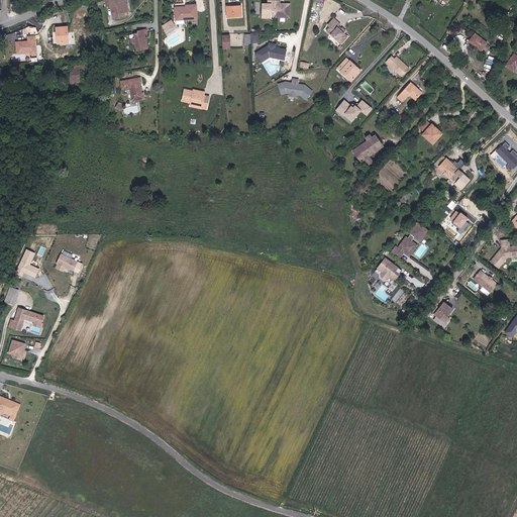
[(110,0),(111,9),(115,9),(115,18),(127,18),(127,9),(132,9),(132,0),(110,0)]
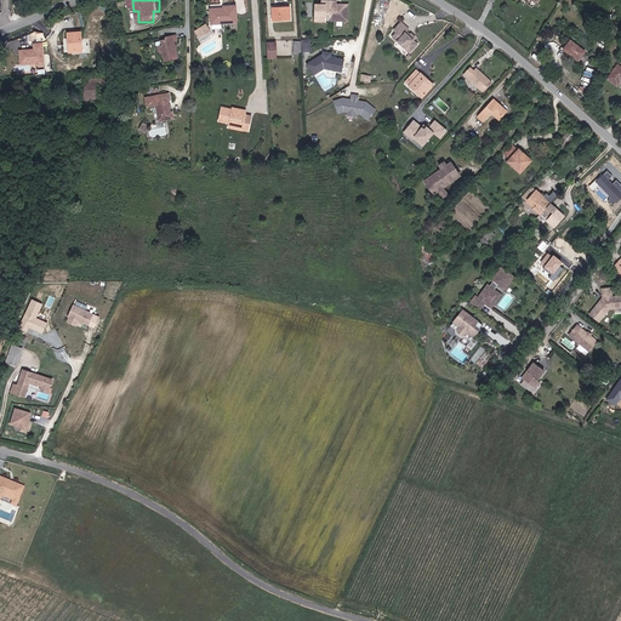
[(330,24),(351,26),(351,5),(337,5),(337,1),(323,1),(323,5),(314,5),(314,20),(330,20),(330,24)]
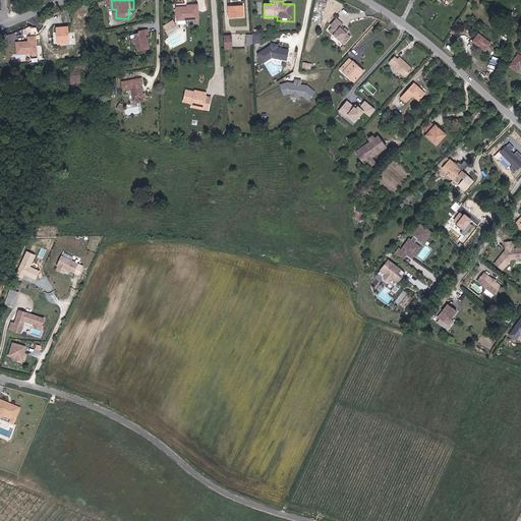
[(231,18),(245,18),(245,4),(231,3),(231,18)]
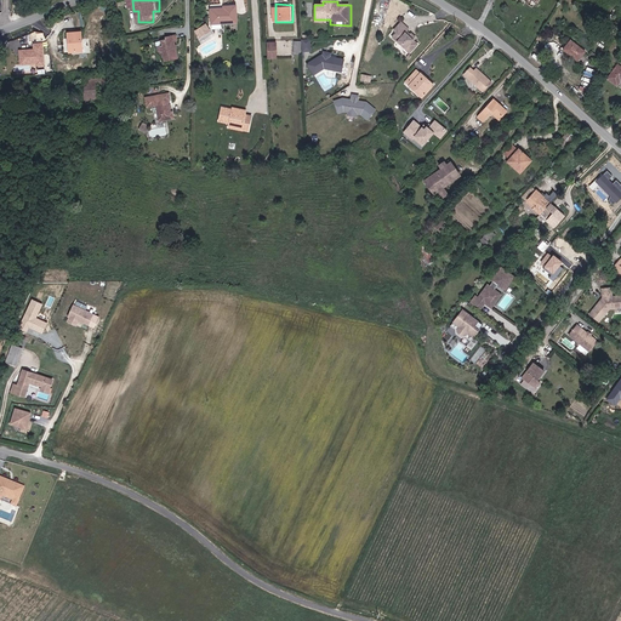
[(227,7),(214,7),(214,23),(239,21),(239,5),(227,5),(227,7)]
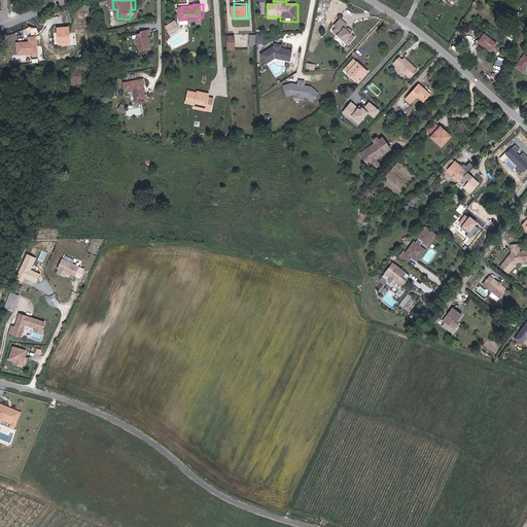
[(354,38),(358,33),(353,28),(351,30),(349,28),(350,26),(343,19),(335,28),(337,30),(332,34),(349,49),(356,40),(354,38)]
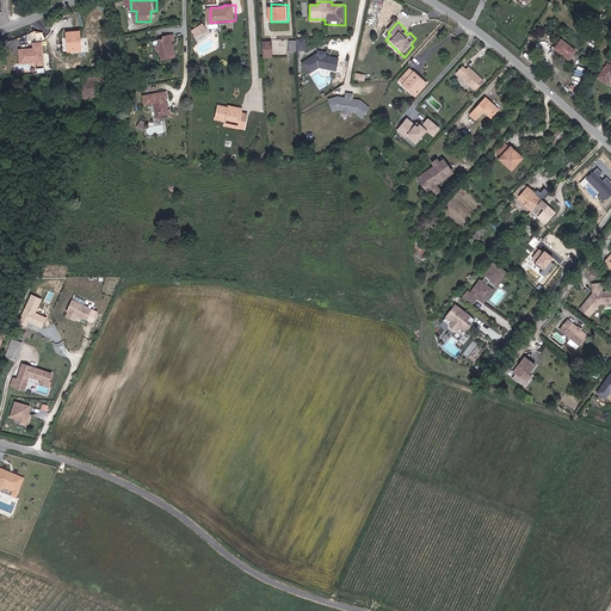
[(209,28),(205,23),(197,29),(202,34),(209,28)]
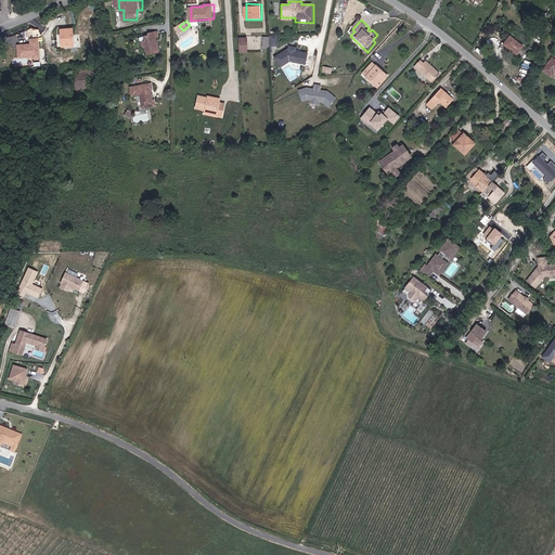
[(72,22),(59,22),(62,42),(74,42),(72,22)]
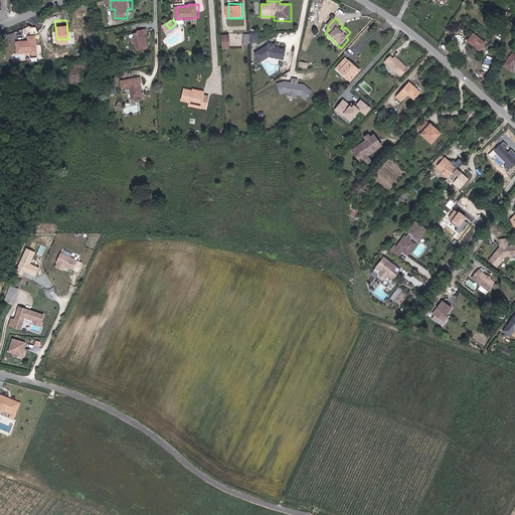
[(479,28),(472,36),(477,41),(480,38),(486,44),(491,39),(479,28)]
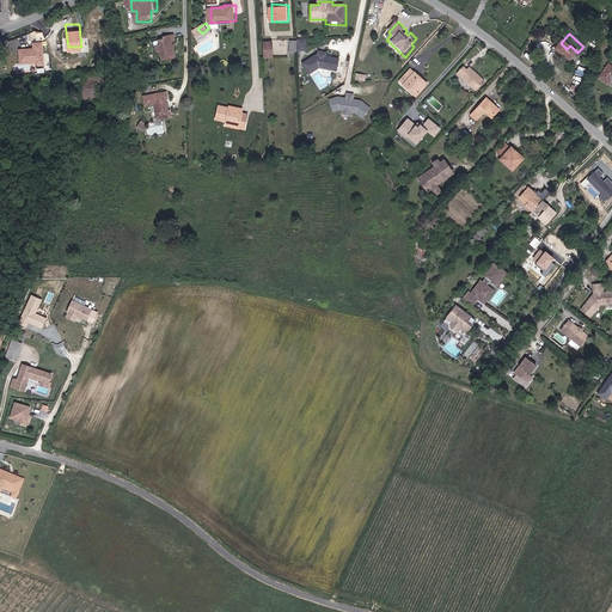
[(159,41),(160,46),(157,47),(159,56),(163,56),(164,61),(177,60),(173,43),(176,43),(175,36),(164,37),(164,40),(159,41)]
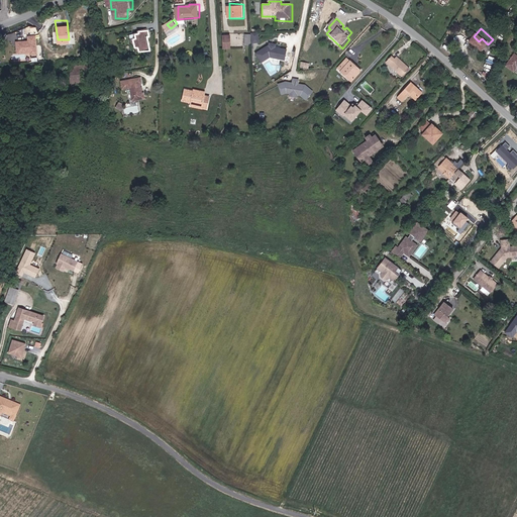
[(231,34),(223,33),(223,48),(231,48),(231,34)]
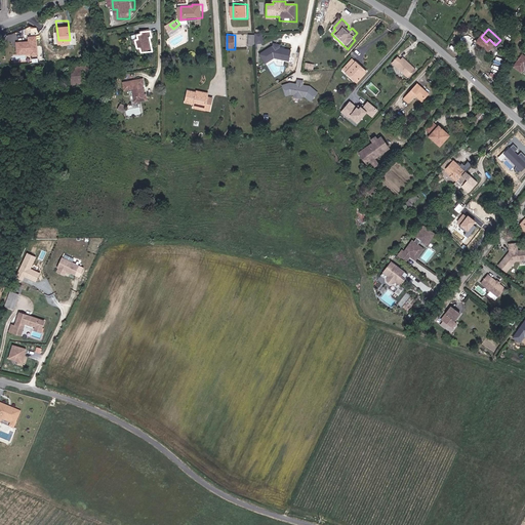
[(37,54),(36,36),(27,37),(27,42),(15,42),(16,54),(37,54)]
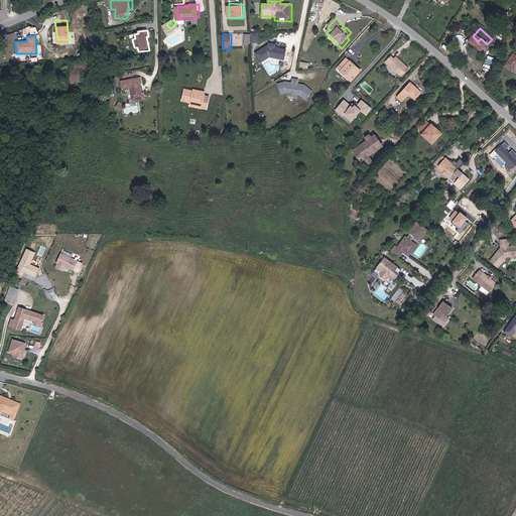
[(478,41),(485,47),(487,44),(481,38),(478,41)]
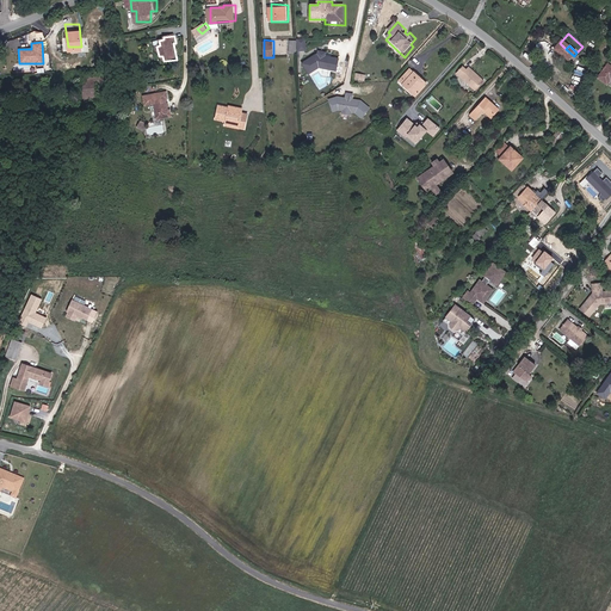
[(594,53),(591,49),(585,56),(588,60),(594,53)]
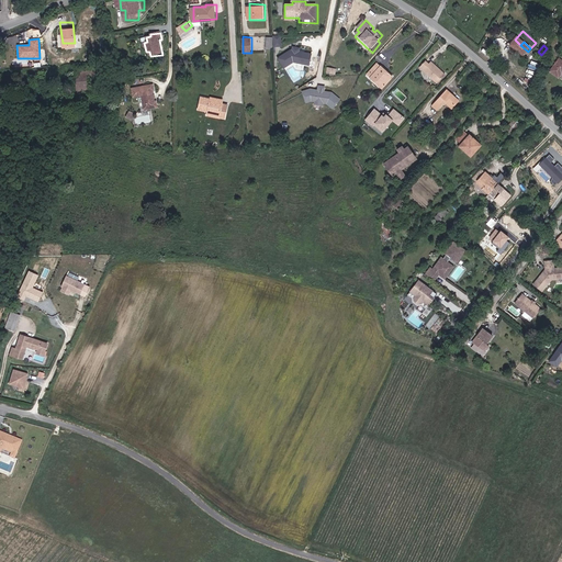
[(311,65),(313,54),(292,49),(279,57),(284,67),(294,60),(311,65)]
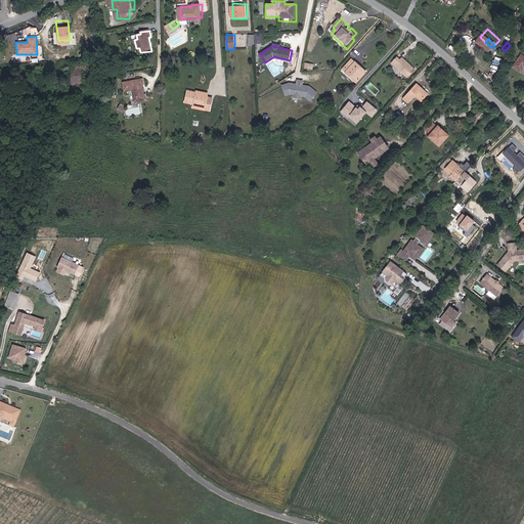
[(408,59),(409,57),(404,53),(402,55),(398,52),(394,57),(409,72),(416,66),(408,59)]
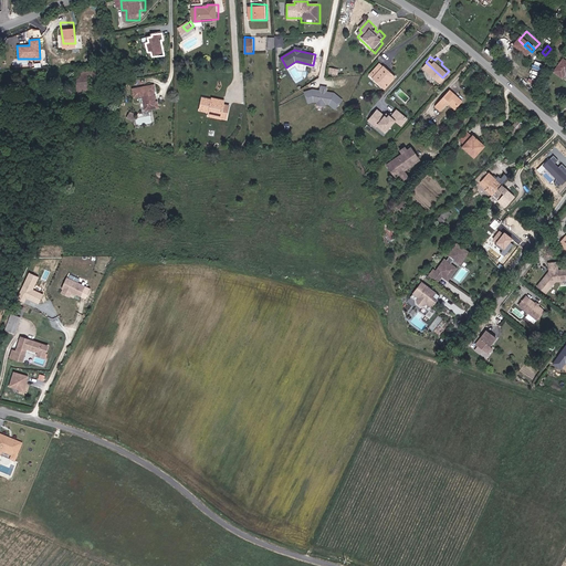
[(388,70),(386,67),(384,65),(383,67),(378,64),(374,69),(377,73),(374,76),(378,81),(385,87),(396,77),(390,72),(389,74),(387,72),(388,70)]
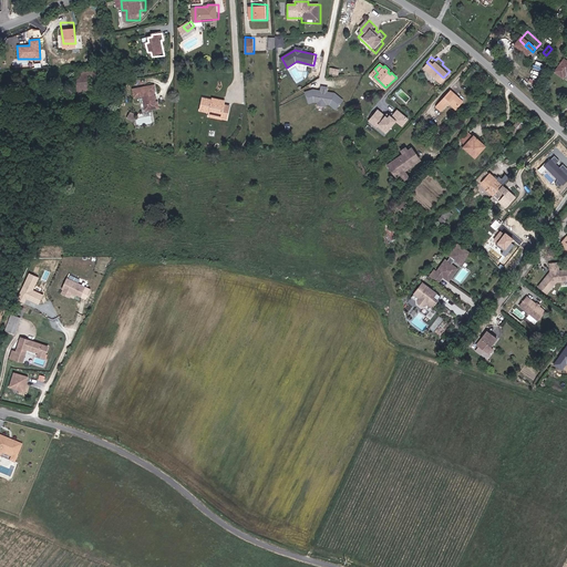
[(75,72),(78,92),(90,91),(86,71),(75,72)]
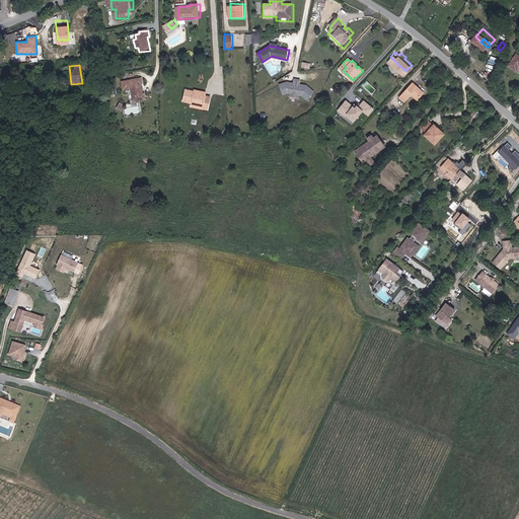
[(136,101),(149,99),(149,92),(146,92),(146,85),(147,85),(146,78),(123,81),(124,91),(135,90),(136,101)]
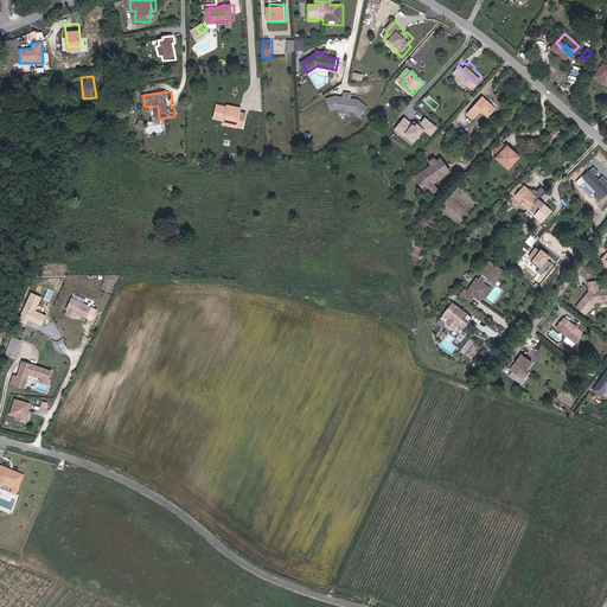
[(338,107),(343,108),(343,110),(350,112),(350,109),(355,110),(360,115),(369,107),(360,100),(355,98),(353,100),(351,97),(352,95),(346,94),(346,96),(343,97),(343,96),(338,95),(330,97),(333,108),(338,107)]
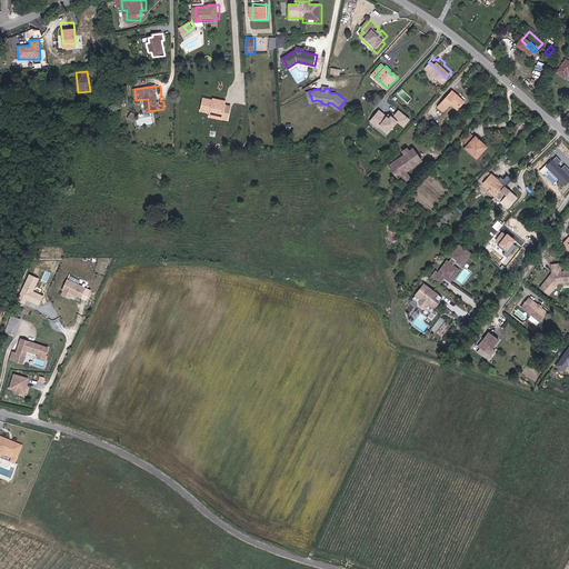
[(459,108),(466,101),(453,90),(439,106),(443,111),(452,102),(459,108)]
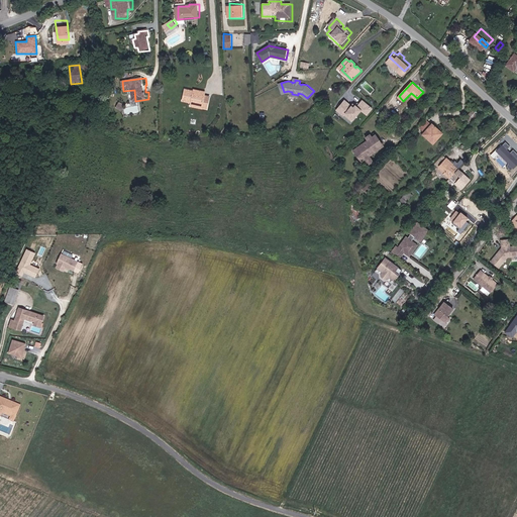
[(193,101),(193,104),(192,108),(203,110),(204,107),(209,108),(211,97),(207,96),(207,91),(197,89),(196,91),(187,89),(185,101),(191,103),(191,101),(193,101)]
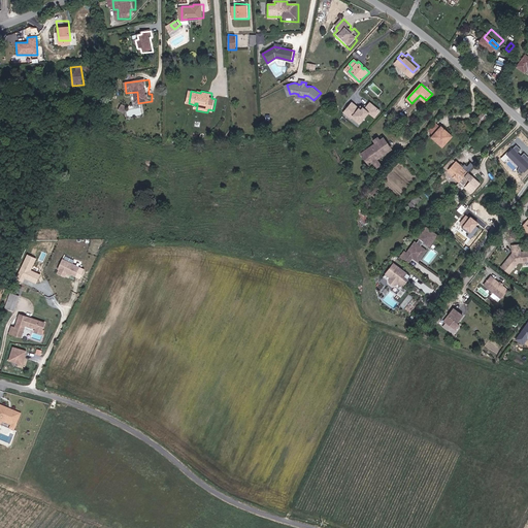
[(352,102),(342,112),(359,126),(369,113),(374,119),(381,111),(370,102),(364,108),(362,107),(360,109),(352,102)]
